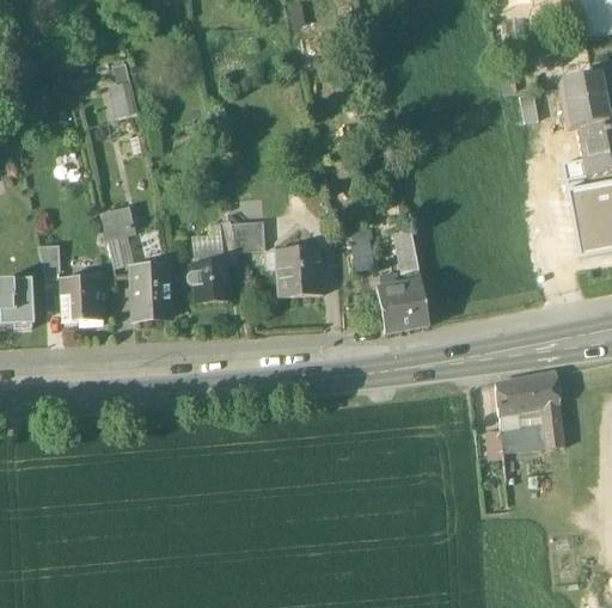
[(585,0),(579,1),(586,40),(611,34),(611,0),(585,0)]
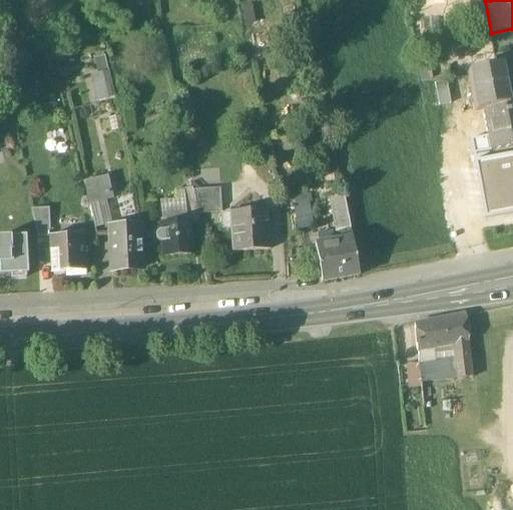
[(107,51),(96,54),(100,68),(111,65),(107,51)]
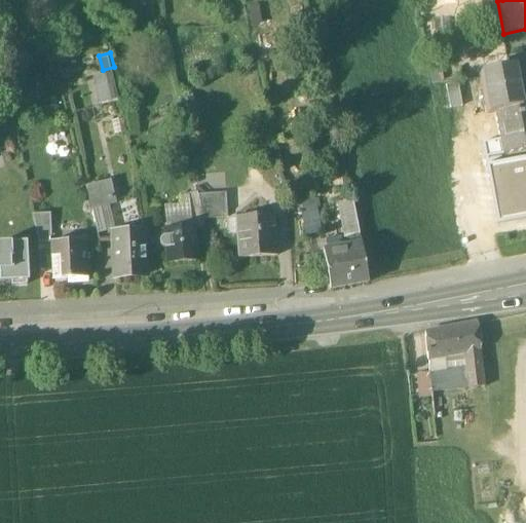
[(525,53),(508,58),(510,66),(480,72),(488,111),(488,112),(495,111),(517,107),(518,114),(525,112),(525,53)]
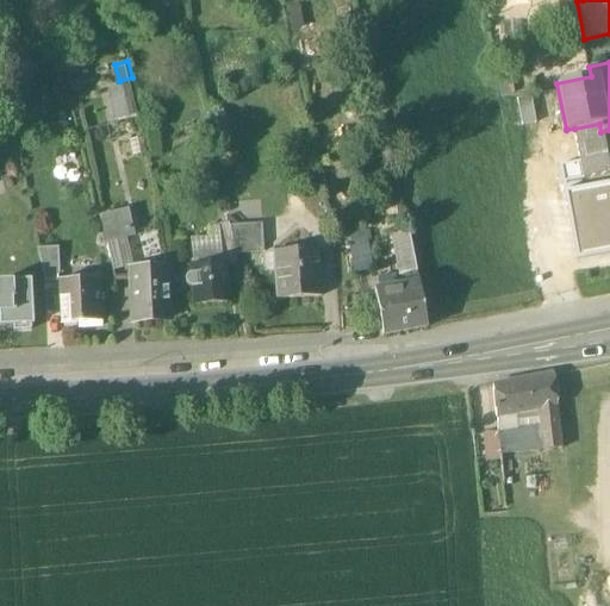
[(134,80),(110,86),(118,117),(141,111),(134,80)]
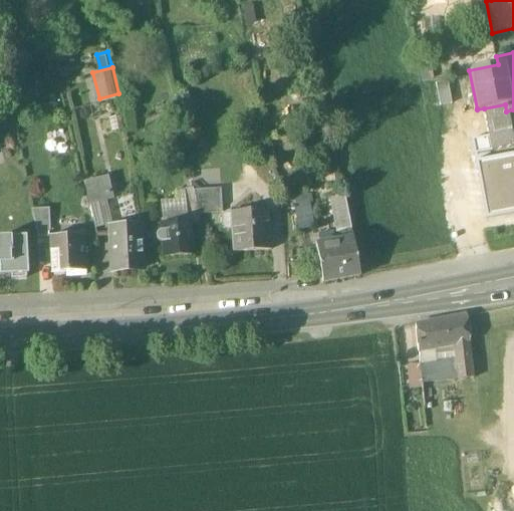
[(513,109),(506,111),(505,104),(484,108),(488,131),(492,149),(513,144),(513,109)]
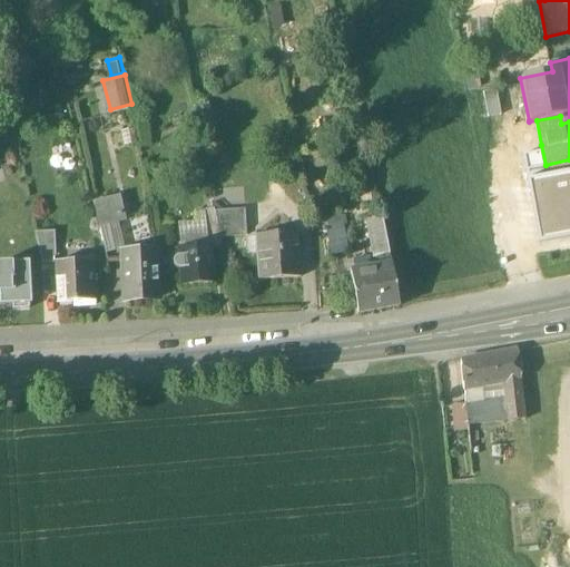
[(529,120),(517,123),(522,148),(541,145),(537,120),(529,121),(529,120)]
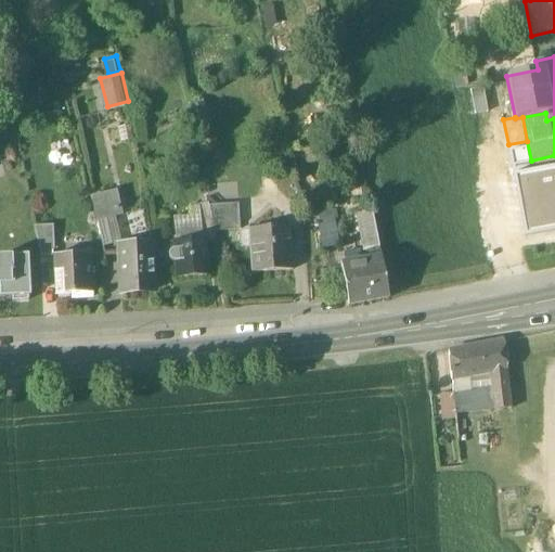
[(554,155),(531,161),(533,170),(507,176),(521,243),(554,236),(554,155)]
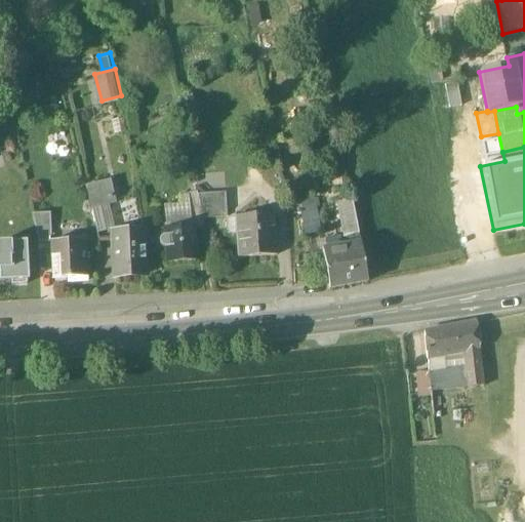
[(101,178),(85,182),(90,205),(106,201),(101,178)]
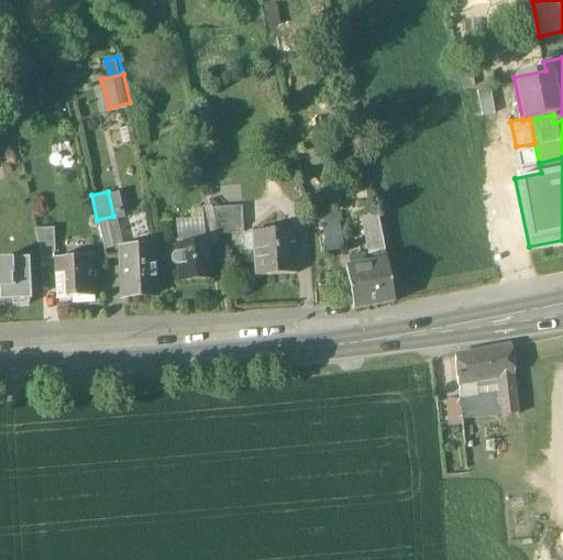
[(211,204),(197,206),(200,221),(205,220),(213,218),(211,206),(211,204)]
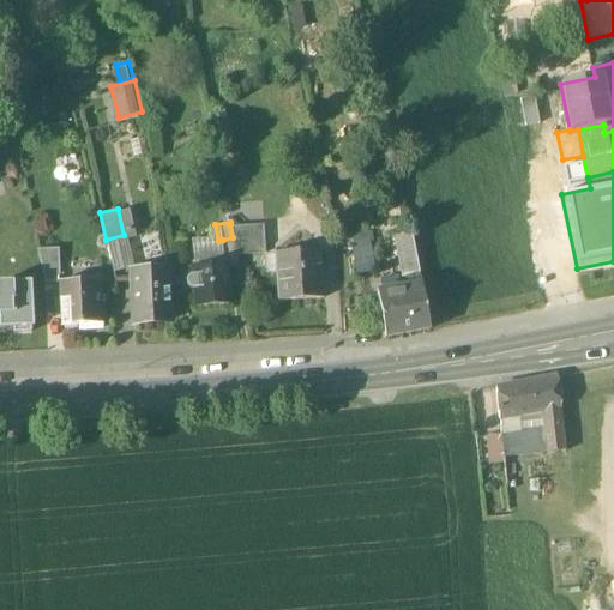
[(265,223),(230,224),(233,237),(236,252),(266,251),(265,223)]
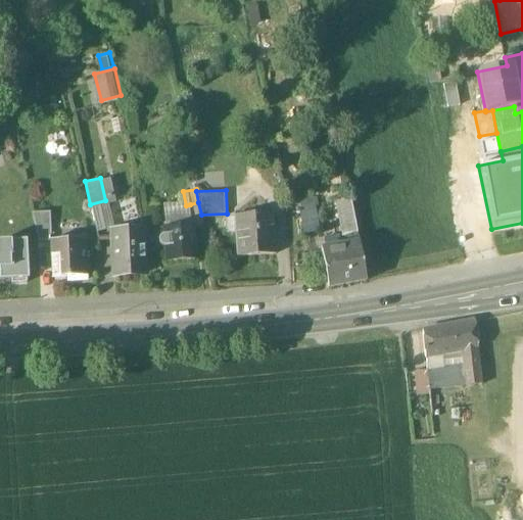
[(350,197),(339,199),(345,234),(349,242),(359,240),(350,197)]
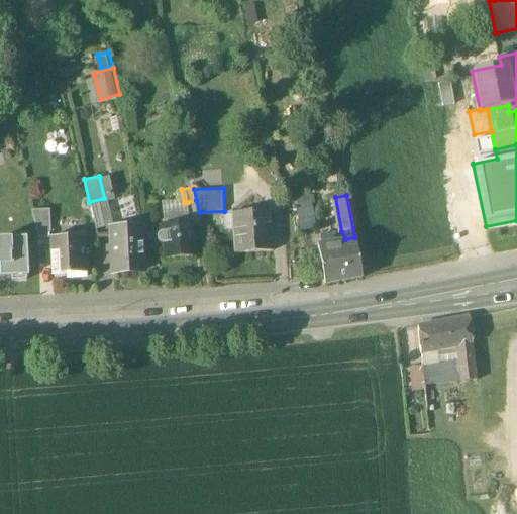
[(196,200),(188,202),(191,220),(192,222),(200,220),(199,212),(196,200)]
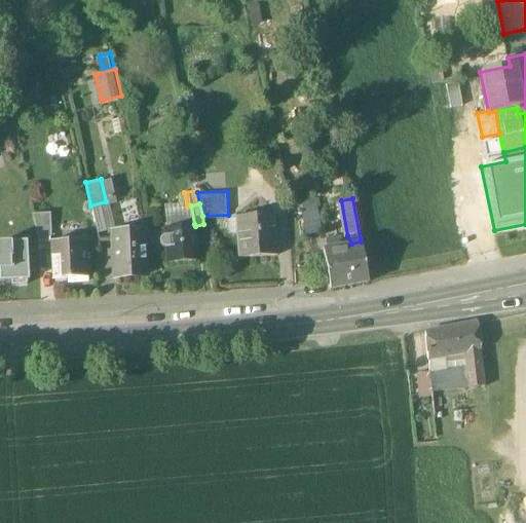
[(314,204),(302,207),(306,231),(318,229),(315,214),(314,204)]
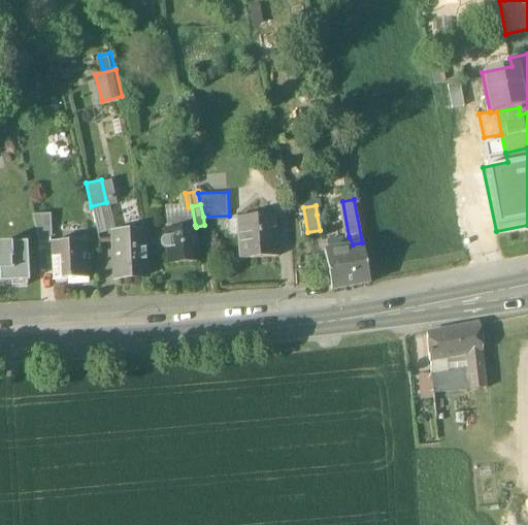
[(48,211),(32,212),(38,241),(50,240),(51,240),(48,211)]
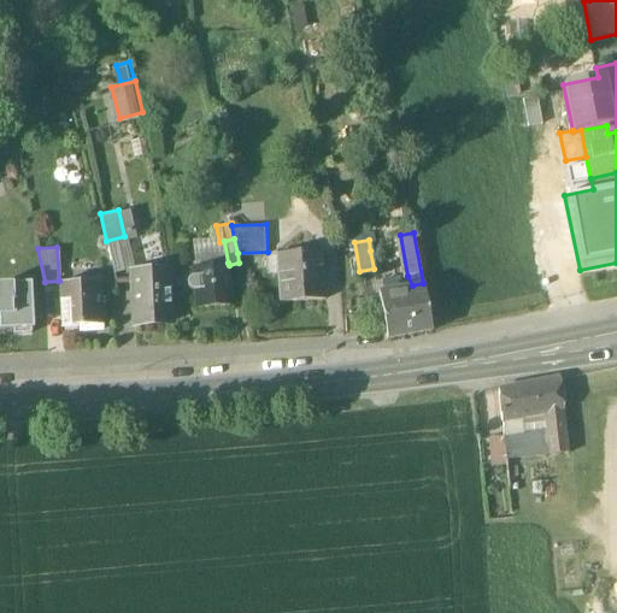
[(319,248),(282,249),(282,267),(281,267),(282,299),(316,298),(315,282),(321,282),(319,248)]
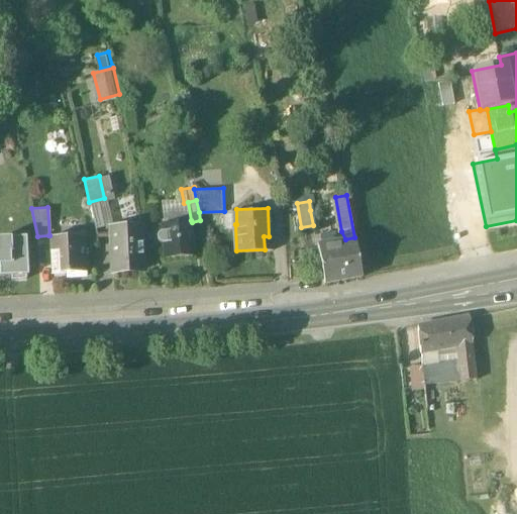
[(191,220),(162,222),(163,229),(160,230),(158,231),(157,234),(158,237),(159,238),(161,239),(162,239),(163,239),(165,255),(194,253),(192,222),(191,220)]
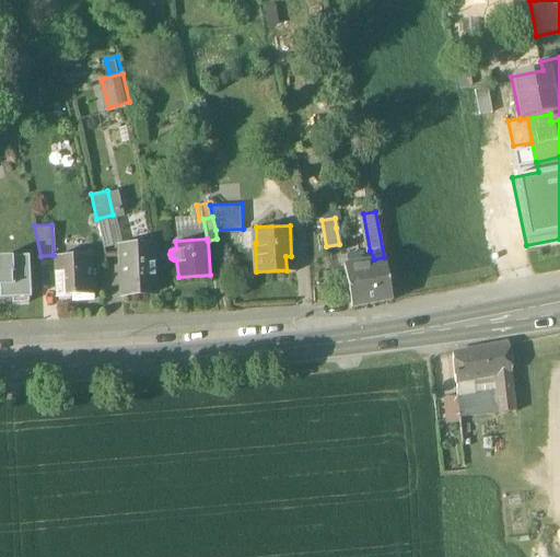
[(150,244),(118,246),(120,292),(152,290),(150,244)]
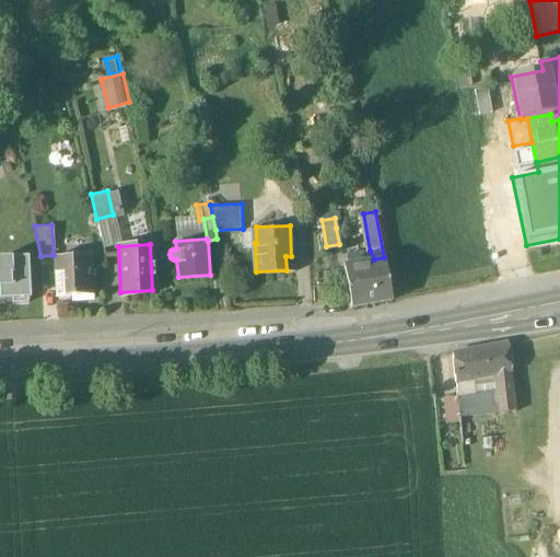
[(54,255),(53,255),(55,294),(72,293),(72,299),(90,298),(89,278),(91,278),(90,263),(89,263),(88,253),(54,255)]
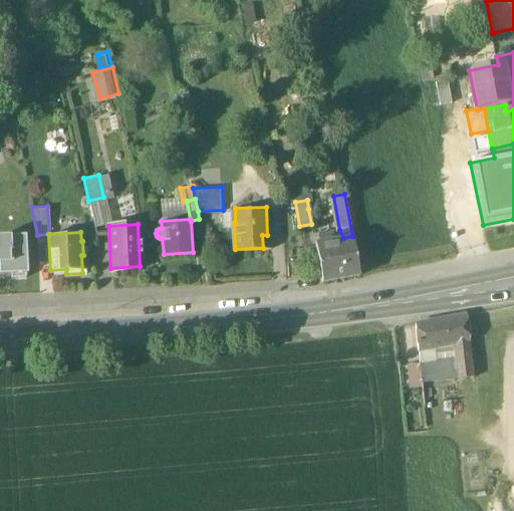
[(24,233),(0,234),(0,273),(10,272),(11,275),(24,274),(24,272),(26,271),(25,253),(28,249),(25,246),(24,233)]
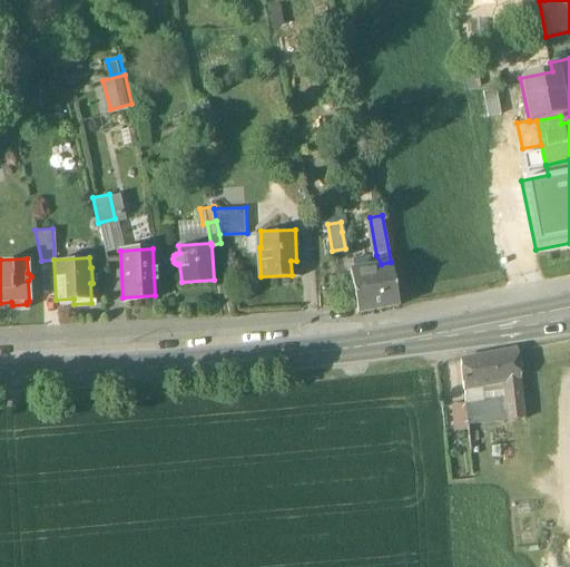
[(381,264),(350,270),(356,306),(357,312),(399,304),(391,262),(381,264)]
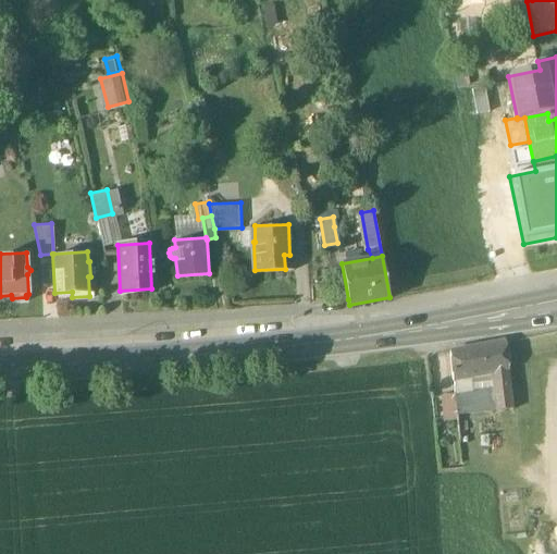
[(506,341),(449,349),(454,377),(492,371),(510,368),(506,341)]
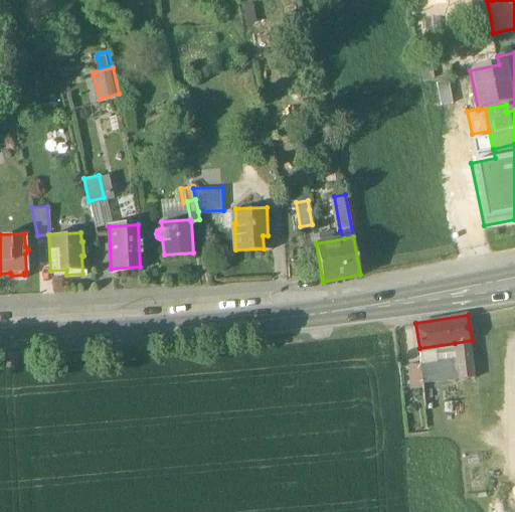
[(472,340),(455,343),(457,358),(459,378),(475,376),(472,340)]
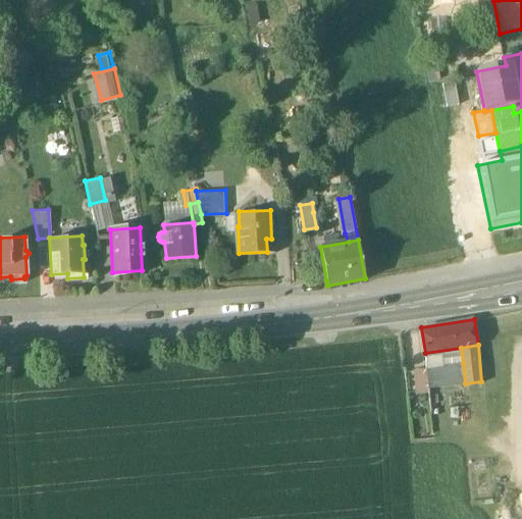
[(425,353),(426,367),(463,363),(461,348),(425,353)]
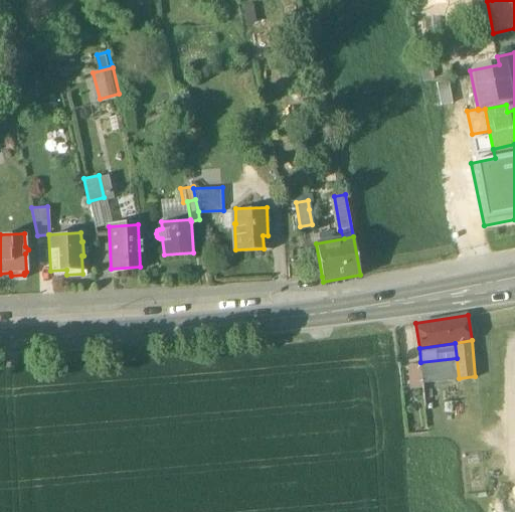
[(457,358),(420,362),(422,381),(459,378),(457,358)]
